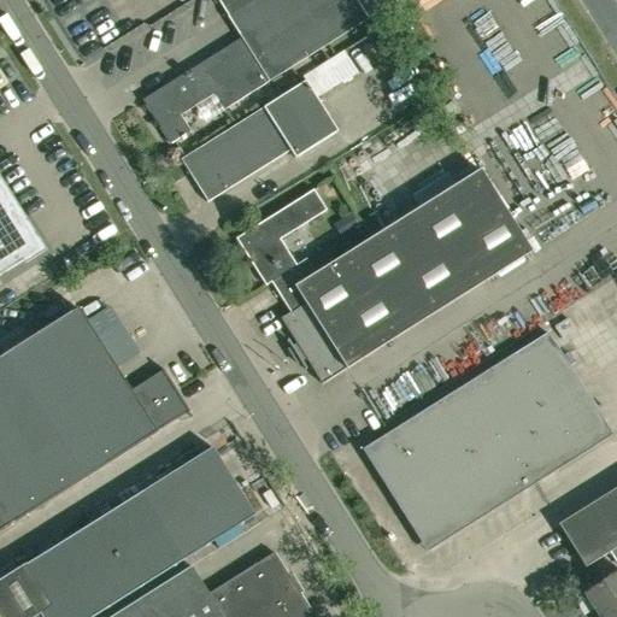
[(269,82),(368,21),(368,19),(398,0),(217,0),(239,34),(238,34),(239,35),(241,39),(269,82)]
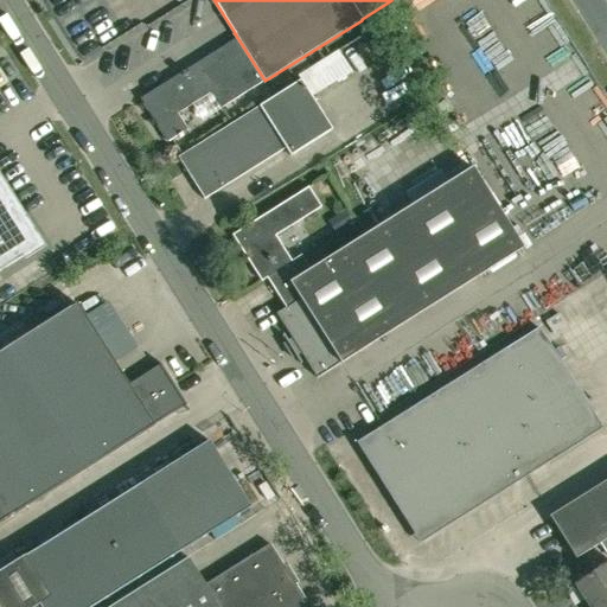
[(221,109),(264,81),(237,38),(199,63),(199,62),(140,100),(167,142),(187,131),(177,114),(210,94),(221,109)]
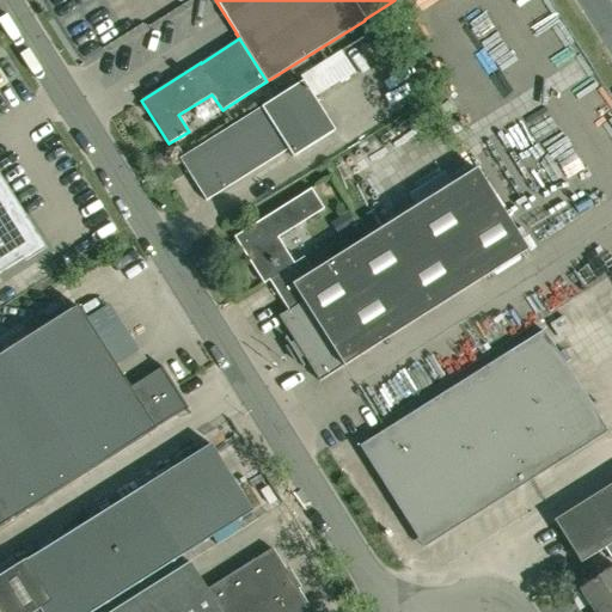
[(319,381),(344,366),(528,250),(477,170),(313,273),(304,257),(293,264),(277,239),(324,209),(311,189),(250,228),(254,233),(238,243),(263,285),(269,281),(288,311),(279,317),(319,381)]
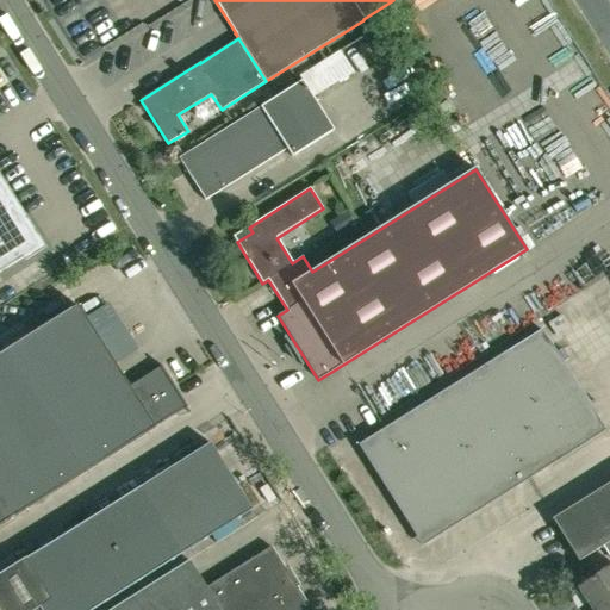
[(0,184),(0,272),(41,247),(0,184)]
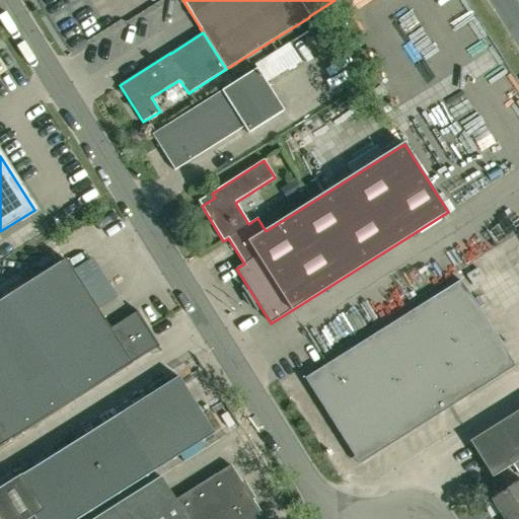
[(132,364),(132,363),(158,347),(158,348),(160,347),(137,310),(135,311),(136,312),(109,329),(66,260),(0,301),(0,447),(7,443),(132,364)]
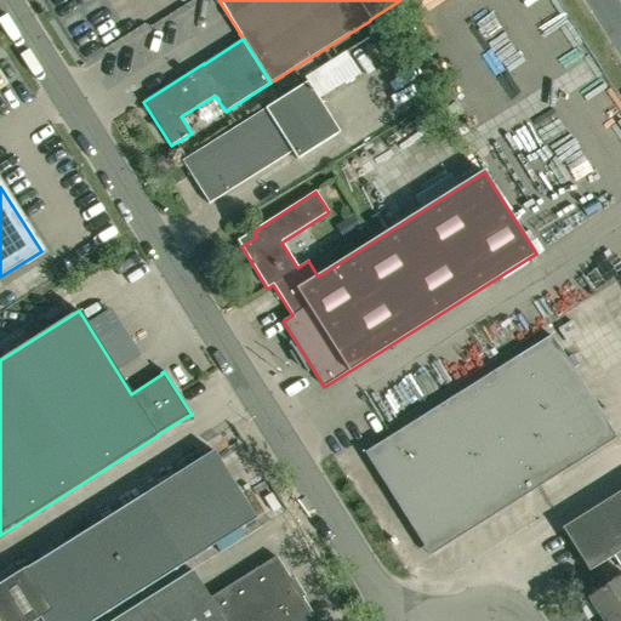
[(551,336),(365,454),(414,530),(423,524),(437,543),(485,513),(489,519),(616,439),(551,336)]
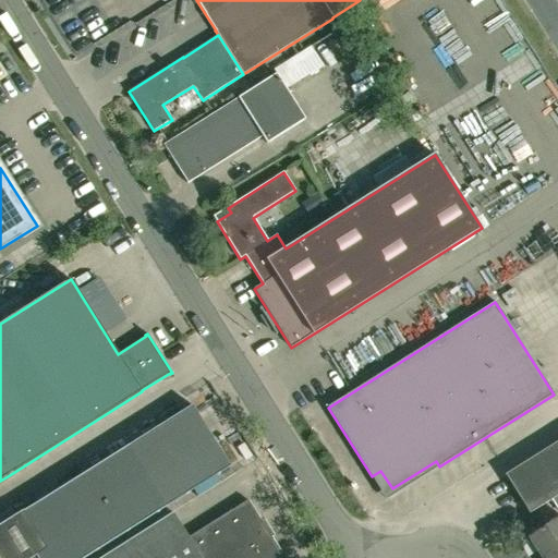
[(83,557),(141,523),(162,509),(169,506),(170,505),(170,504),(232,464),(193,403),(130,443),(23,510),(0,523),(0,557),(83,557)]
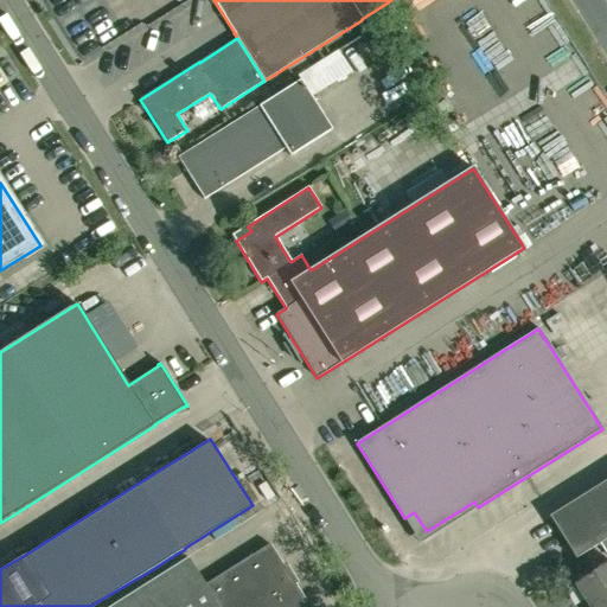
[(575,560),(600,544),(606,540),(606,480),(549,517),(575,560)]
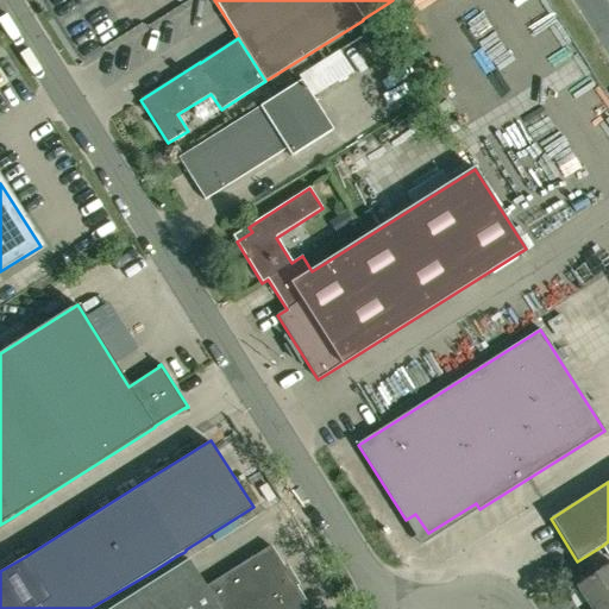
[(206,586),(190,562),(184,566),(161,581),(114,608),(305,608),(309,607),(296,588),(300,585),(288,567),(286,570),(271,546),(206,586)]
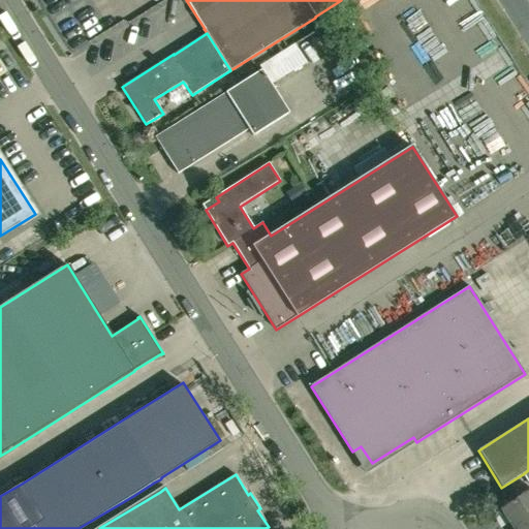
[(528,492),(501,510),(512,528),(521,528),(528,524),(528,492)]
